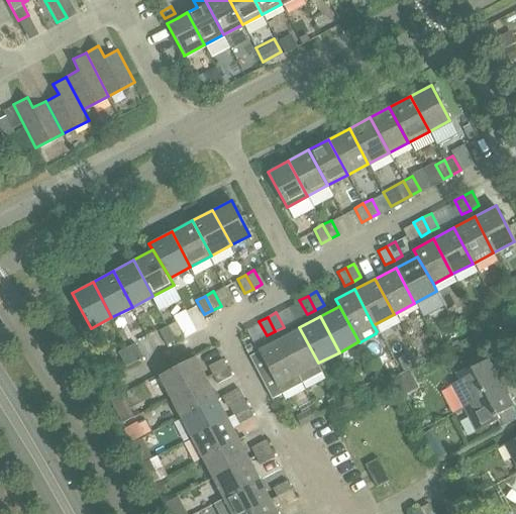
[(168,324),(176,339),(184,334),(177,320),(168,324)]
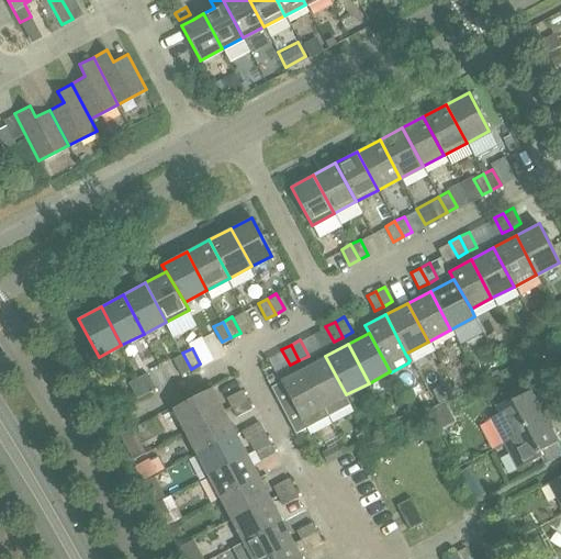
[(191,369),(182,353),(174,358),(181,373),(191,369)]
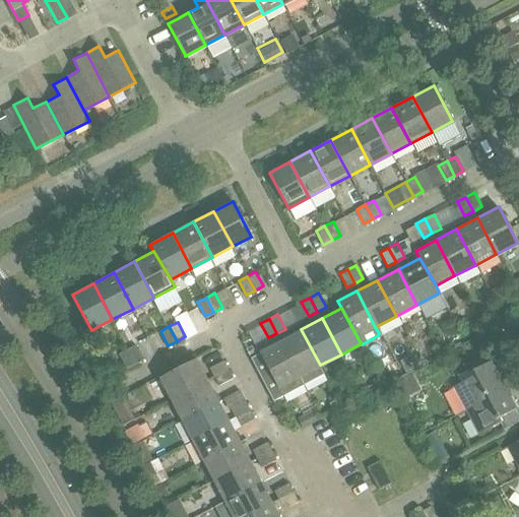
[(502,352),(518,344),(510,328),(494,336),(502,352)]
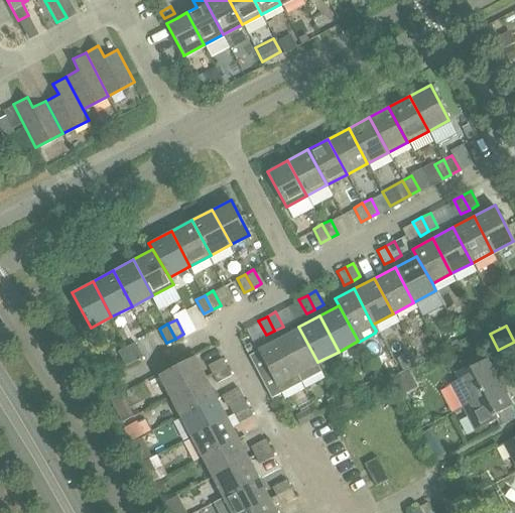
[(298,327),(278,338),(301,380),(322,370),(317,362),(298,327)]
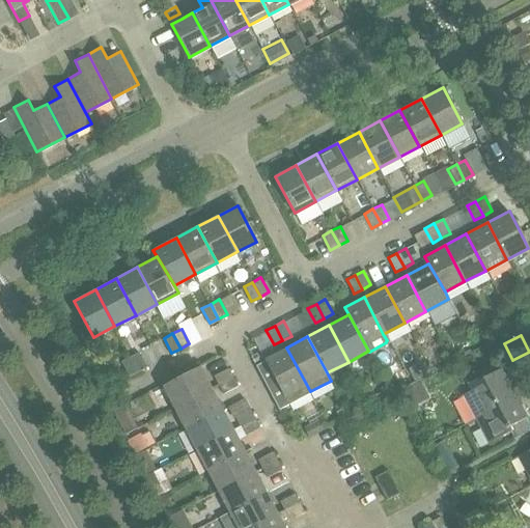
[(310,391),(286,348),(253,365),(277,409),(310,391)]
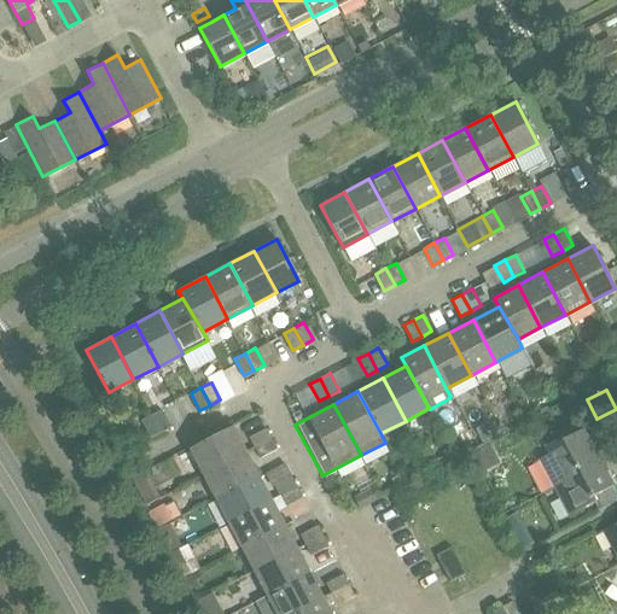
[(162,409),(152,414),(161,431),(172,426),(162,409)]
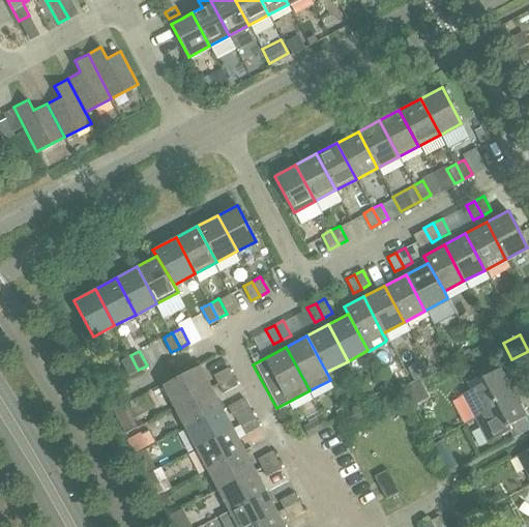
[(129,375),(138,370),(130,355),(121,359),(129,375)]
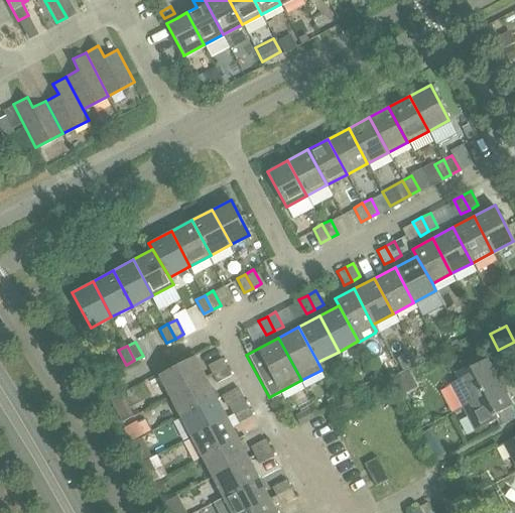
[(498,381),(496,377),(488,362),(491,360),(492,361),(500,357),(495,348),(480,356),(482,359),(468,367),(470,371),(457,378),(449,382),(462,406),(484,394),(482,390),(498,381)]
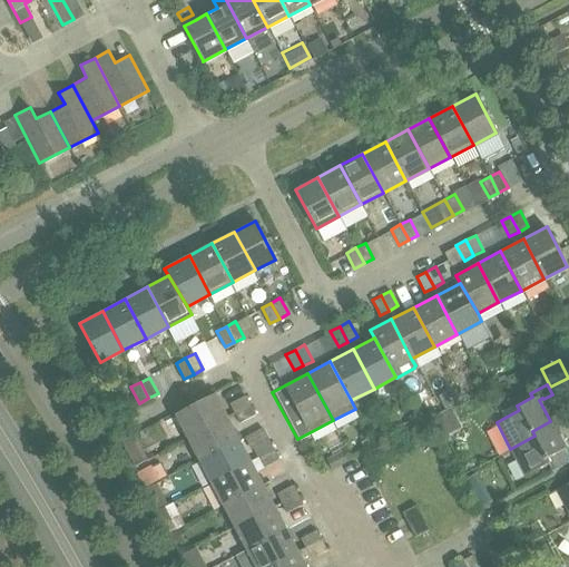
[(175,413),(186,434),(226,414),(215,392),(175,413)]
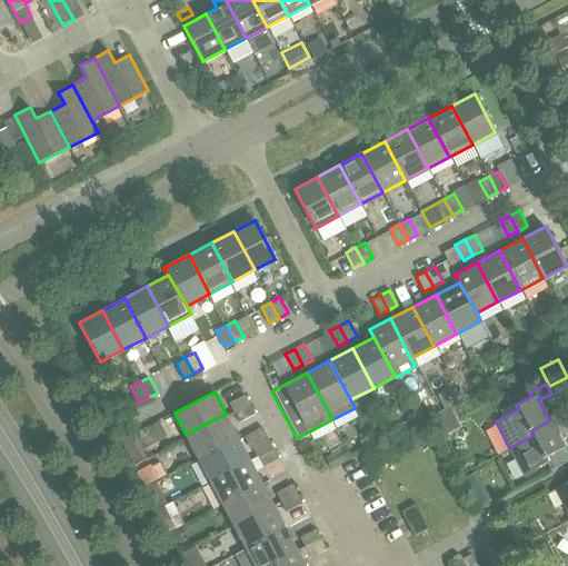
[(229,401),(235,411),(249,403),(245,394),(229,401)]
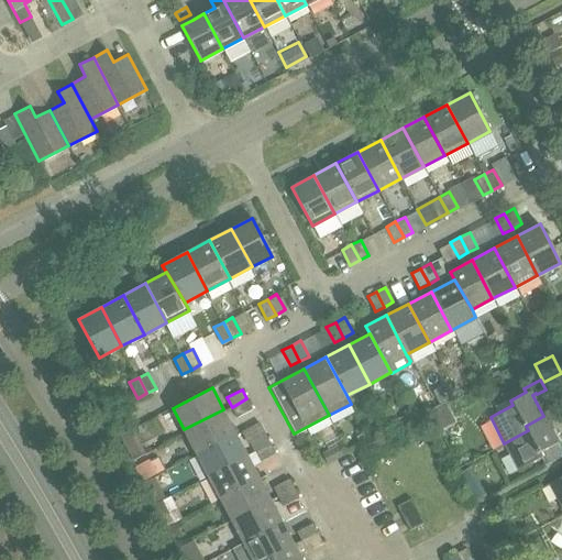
[(510,401),(509,396),(494,404),(498,413),(513,405),(510,401)]
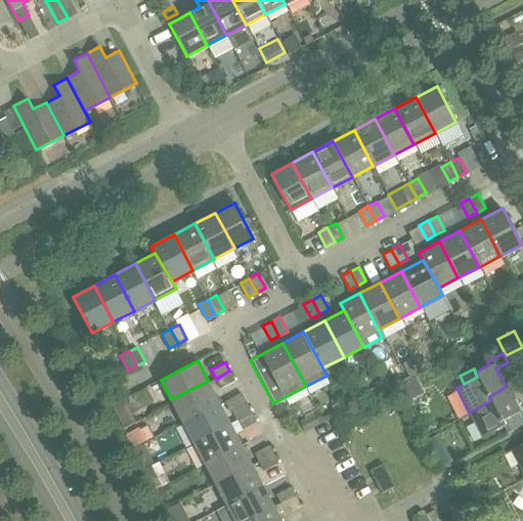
[(229,371),(216,379),(220,387),(234,380),(229,371)]
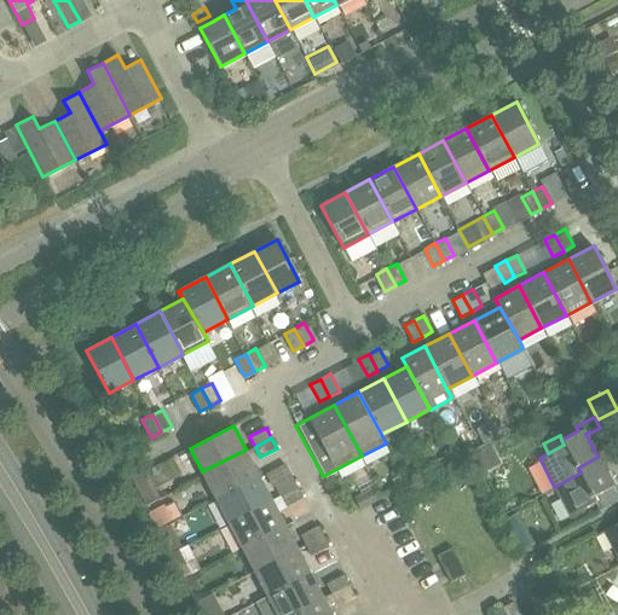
[(581,473),(554,487),(570,515),(595,500),(593,495),(612,485),(600,462),(604,459),(605,460),(614,456),(610,445),(595,452),(598,457),(578,468),(581,473)]
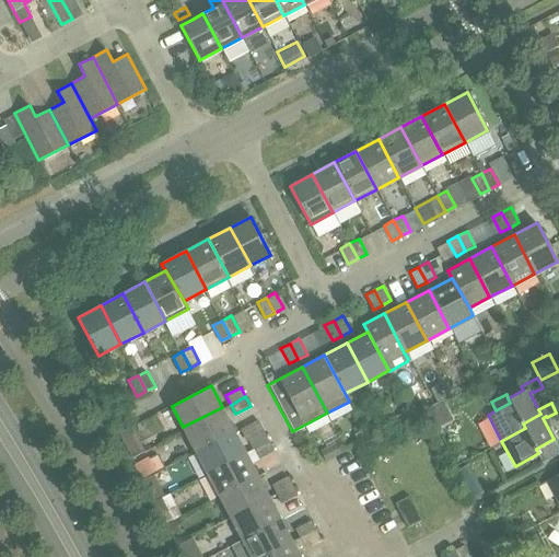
[(234,429),(222,407),(183,427),(195,450),(234,429)]
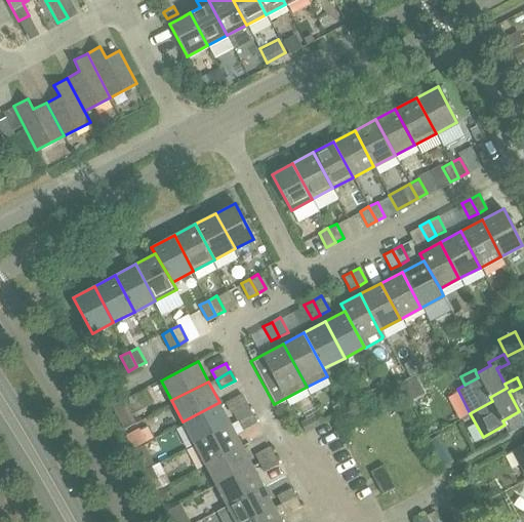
[(194,442),(230,424),(219,402),(183,422),(194,442)]
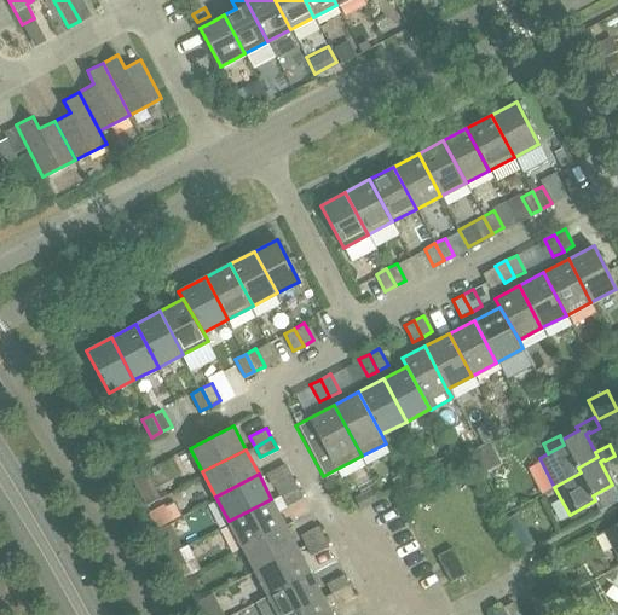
[(281,495),(298,486),(292,476),(275,485),(281,495)]
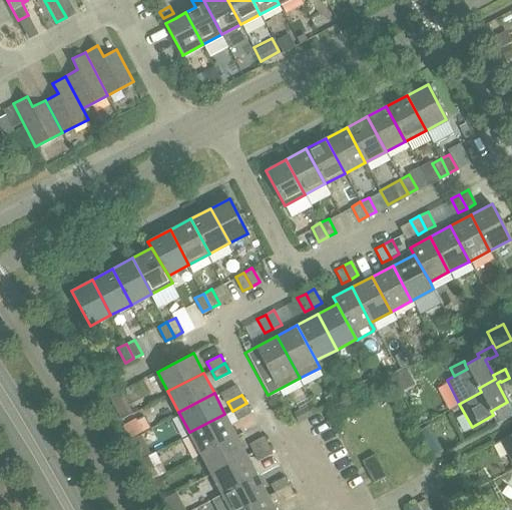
[(297,420),(315,411),(310,402),(293,411),(297,420)]
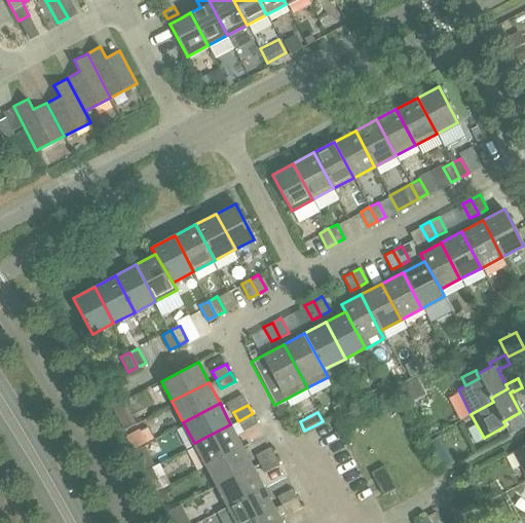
[(253,413),(238,421),(242,430),(257,422),(253,413)]
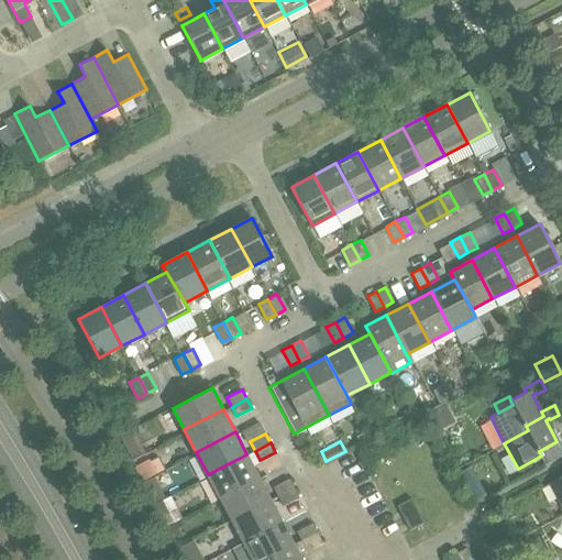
[(259,476),(246,454),(208,474),(219,497),(259,476)]
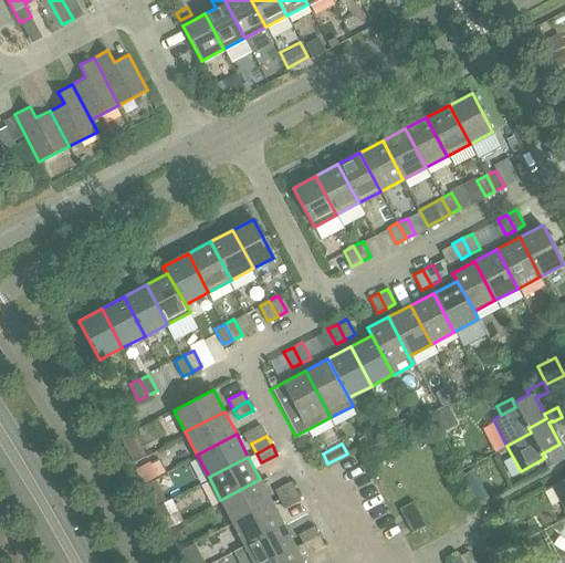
[(564,477),(552,485),(564,510),(564,477)]
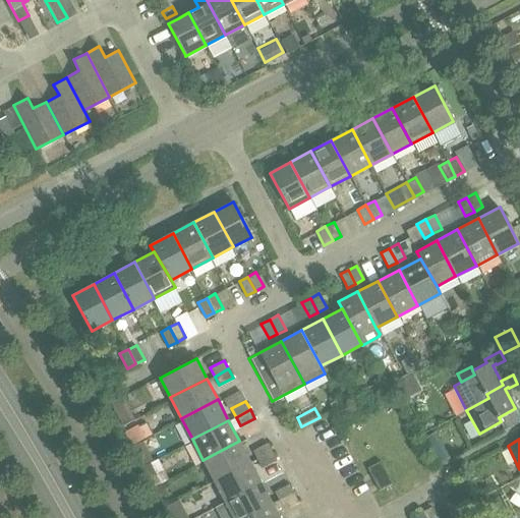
[(250,462),(239,441),(203,460),(214,480),(250,462)]
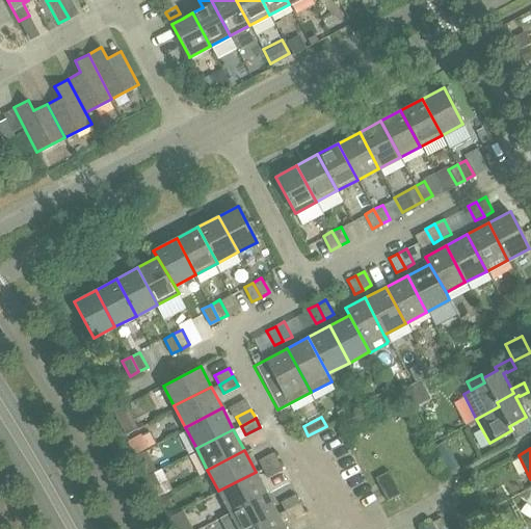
[(263,468),(277,460),(272,452),(258,459),(263,468)]
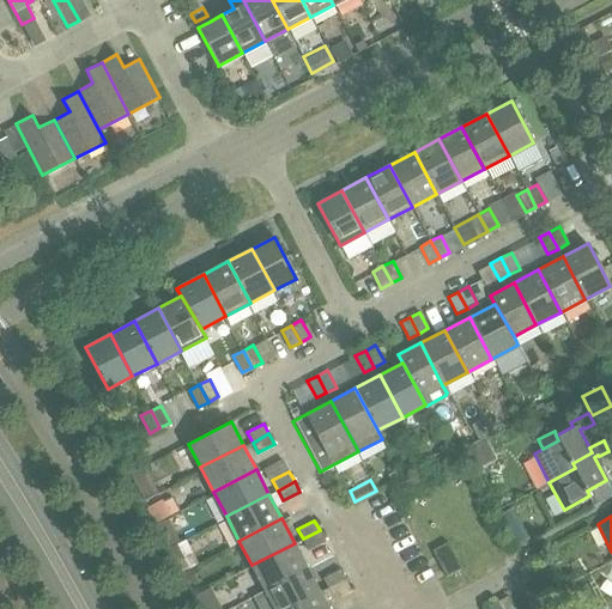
[(325,541),(320,530),(303,539),(308,549),(325,541)]
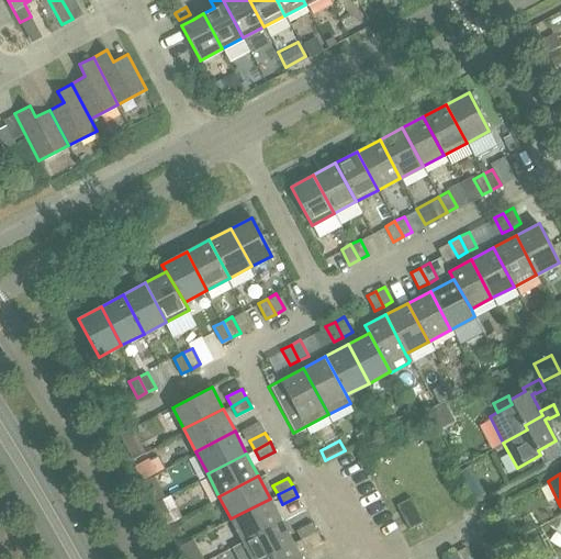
[(410,496),(395,504),(408,528),(423,521),(410,496)]
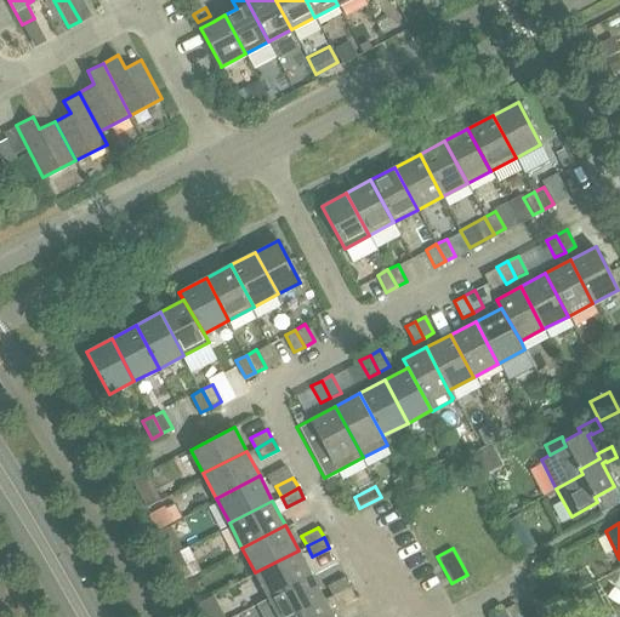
[(311,575),(299,550),(255,572),(268,598),(311,575)]
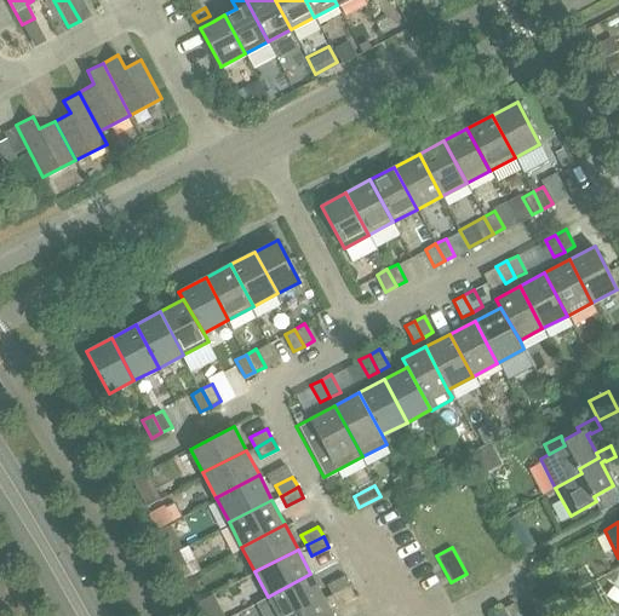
[(290,615),(324,599),(310,574),(268,597),(278,615),(290,615)]
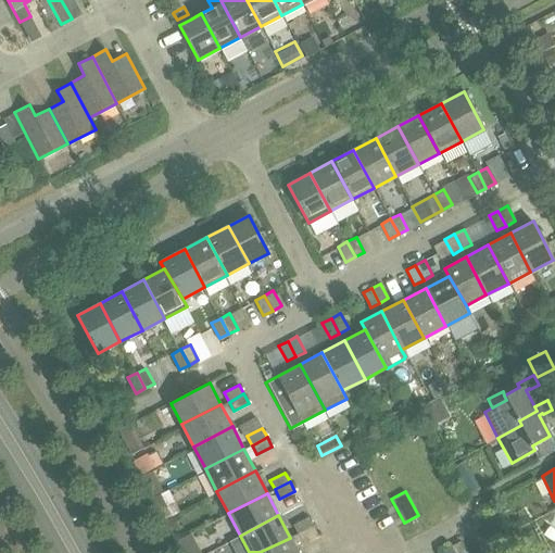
[(298,533),(313,526),(308,516),(293,524),(298,533)]
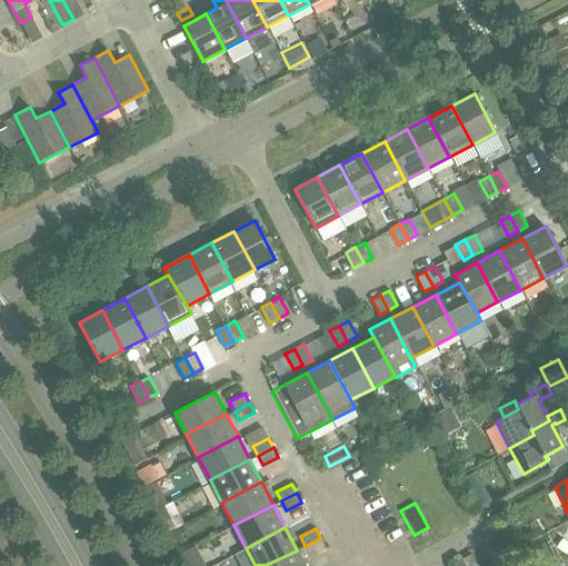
[(320,538),(305,546),(310,556),(326,547),(320,538)]
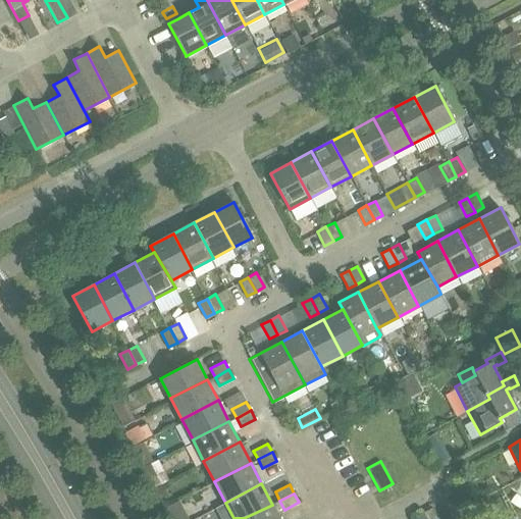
[(178,499),(165,506),(163,507),(166,514),(168,513),(181,506),(178,499)]
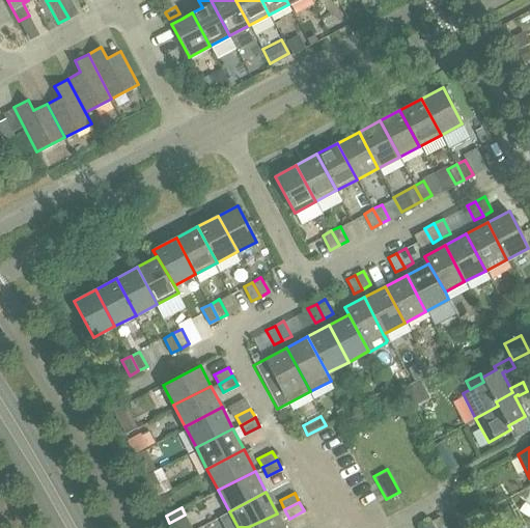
[(284,527),(277,513),(248,527),(284,527)]
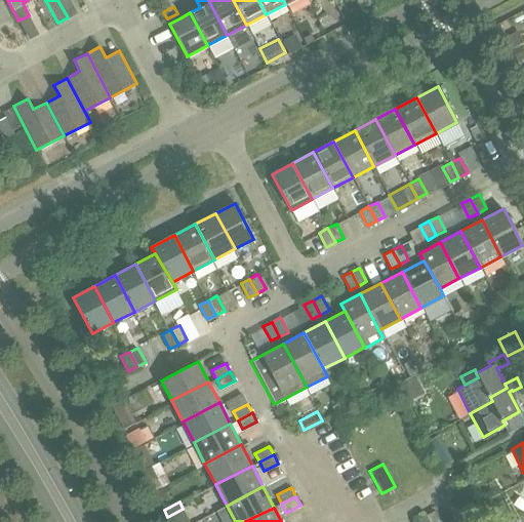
[(441,521),(435,510),(426,514),(430,521),(441,521)]
